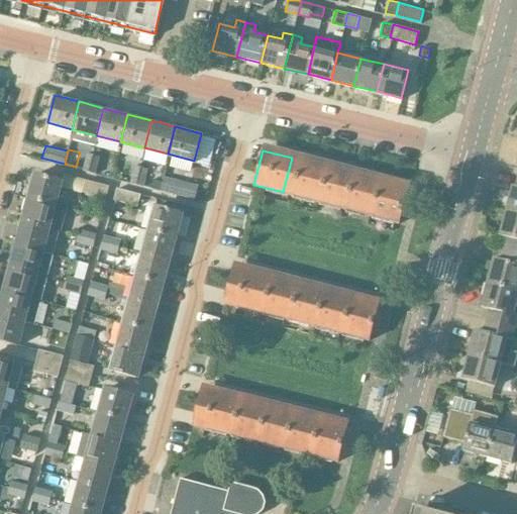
[(86,151),(82,169),(89,171),(93,153),(86,151)]
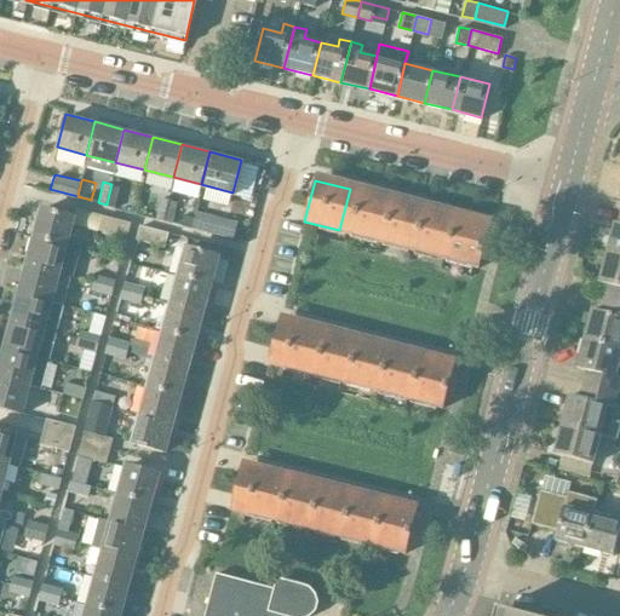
[(112,184),(107,205),(115,206),(120,185),(112,184)]
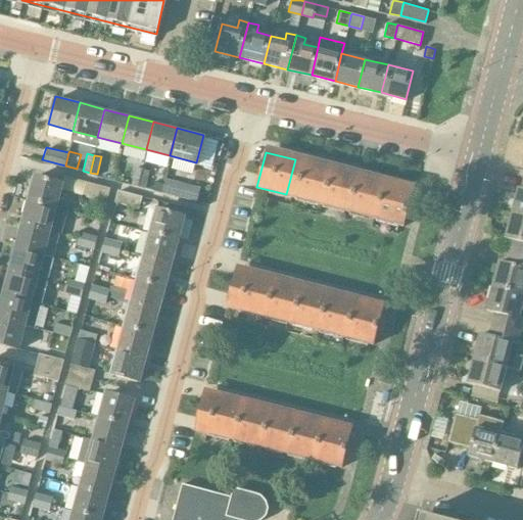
[(295,159),(286,194),(316,201),(324,167),(295,159)]
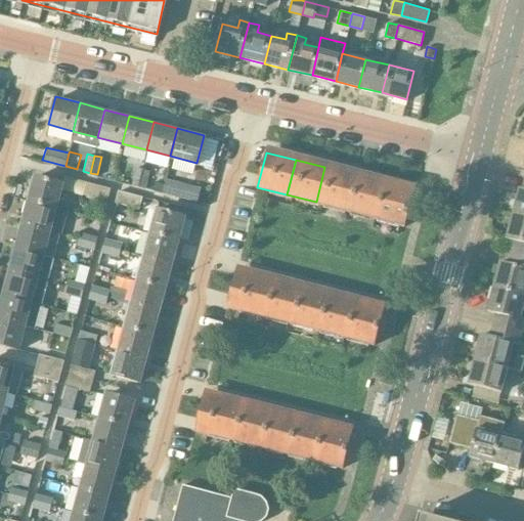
[(136,167),(132,183),(139,185),(142,169),(136,167)]
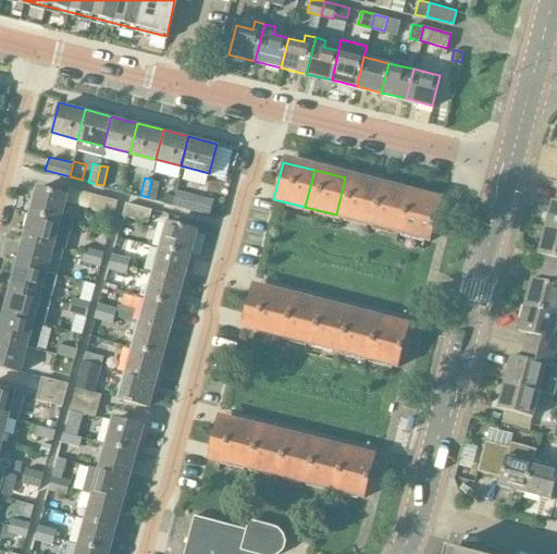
[(345,177),(336,214),(367,222),(376,186),(345,177)]
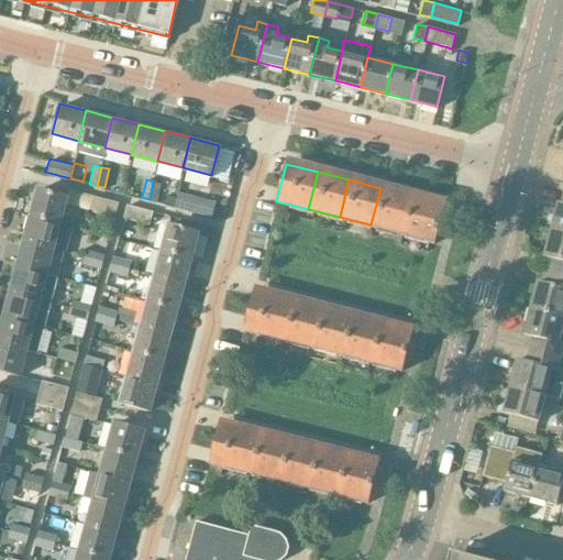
[(153,182),(150,199),(156,201),(161,183),(153,182)]
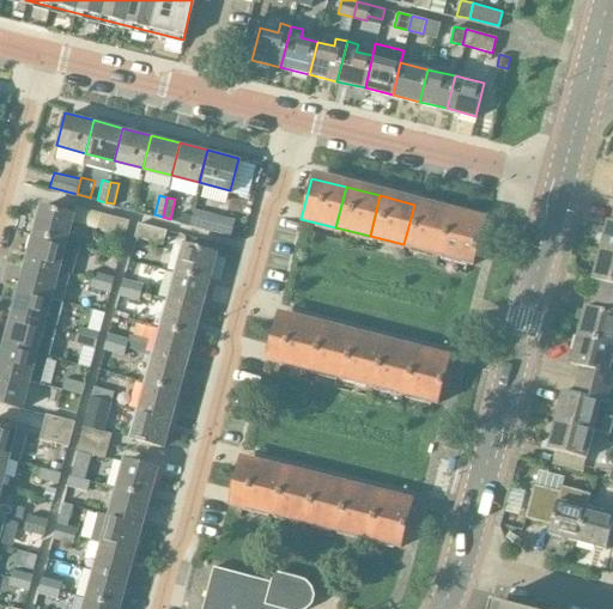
[(41,203),(32,232),(65,241),(72,213),(41,203)]
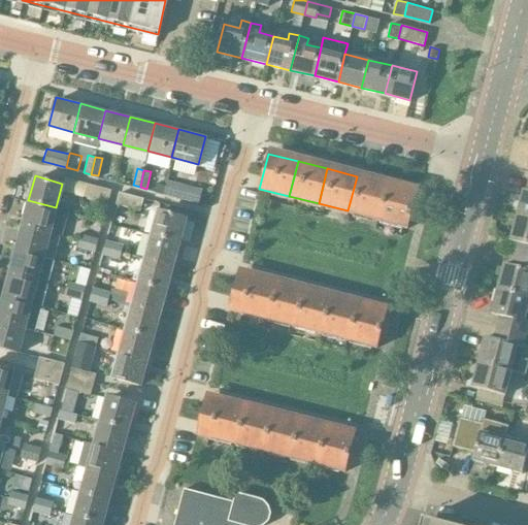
[(357,176),(348,210),(377,219),(386,184),(357,176)]
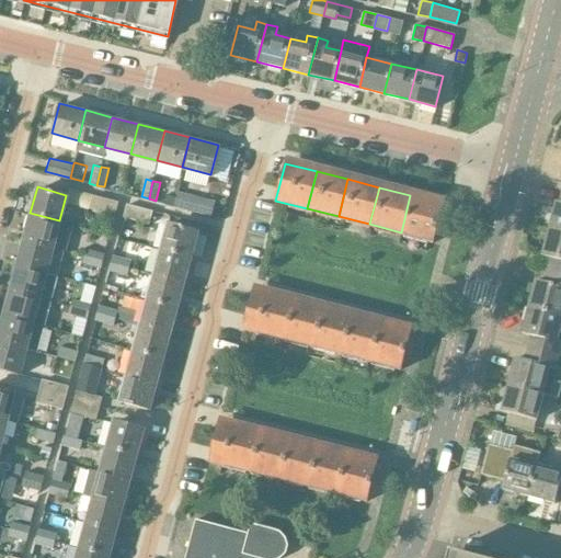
[(215,202),(225,205),(229,191),(218,189),(215,202)]
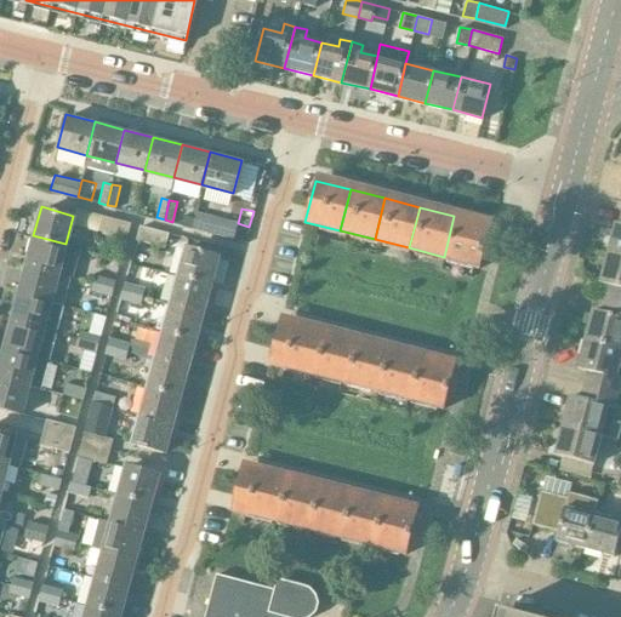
[(197,211),(193,227),(208,230),(234,236),(238,221),(211,215),(197,211)]
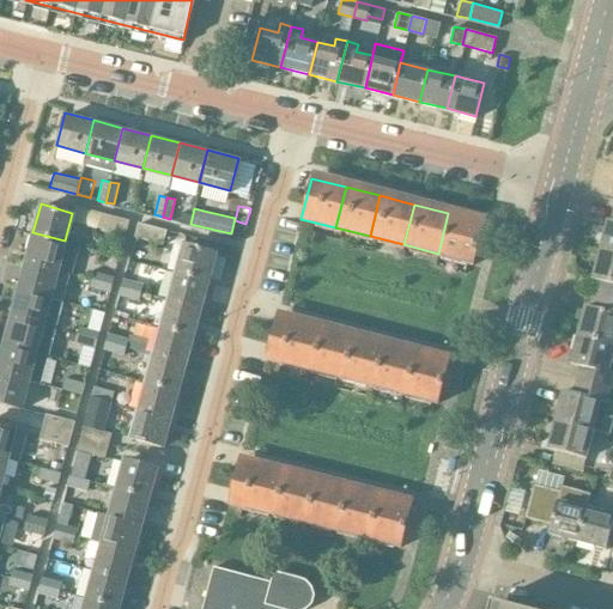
[(99,212),(96,225),(123,232),(126,233),(129,220),(127,219),(99,212)]
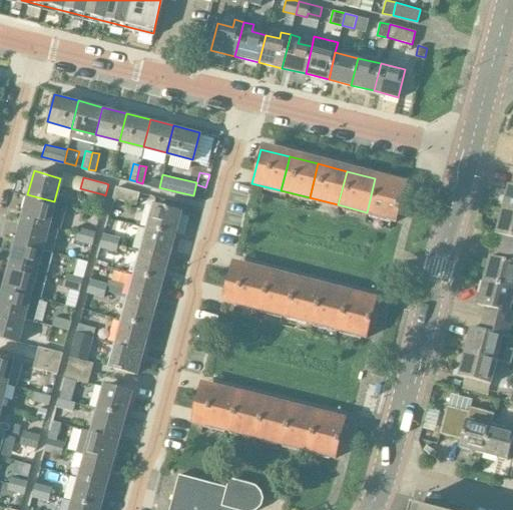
[(375,178),(367,212),(396,219),(404,185),(375,178)]
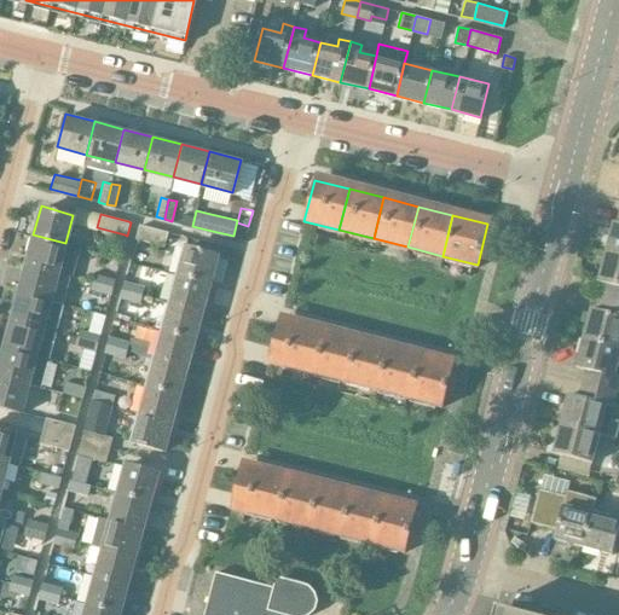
[(618,221),(614,221),(606,251),(618,254),(618,221)]
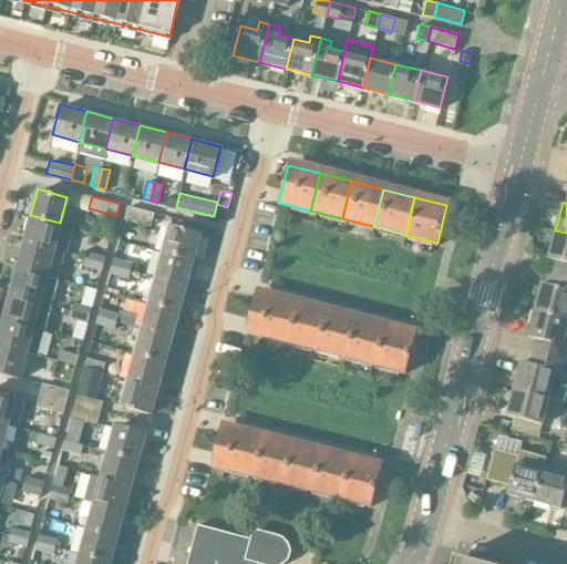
[(127,206),(124,218),(148,224),(152,213),(152,212),(127,206)]
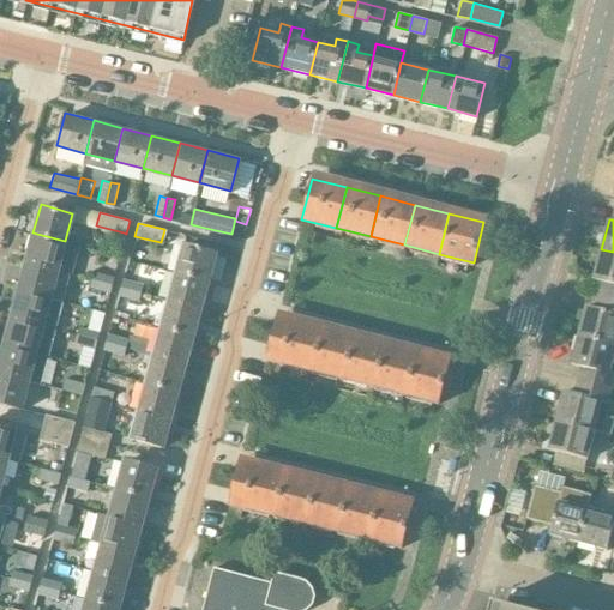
[(32,233),(25,259),(58,269),(72,273),(80,245),(65,241),(32,233)]
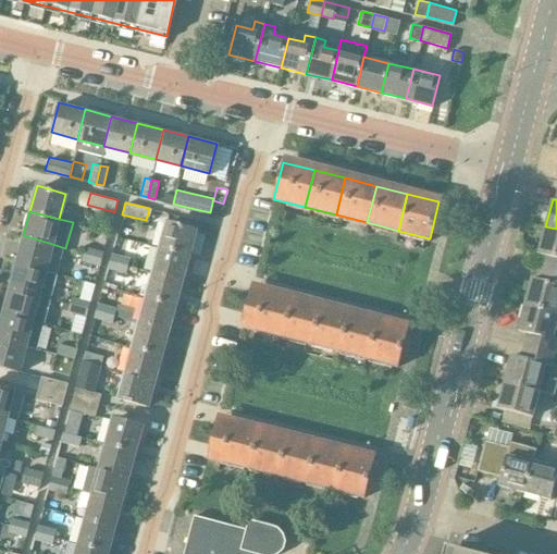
[(166,221),(160,245),(160,246),(188,254),(196,229),(166,221)]
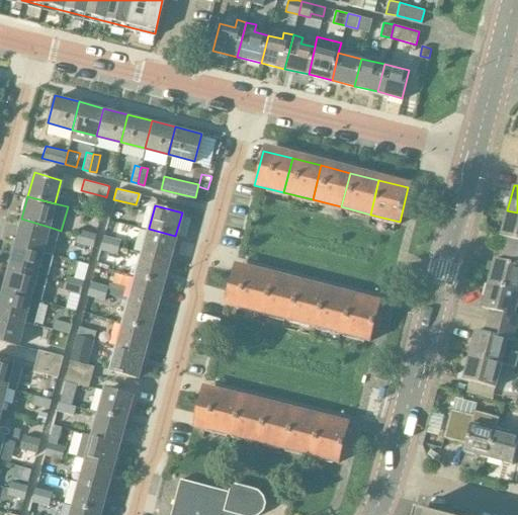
[(509,237),(506,248),(517,251),(517,212),(507,210),(501,234),(509,237)]
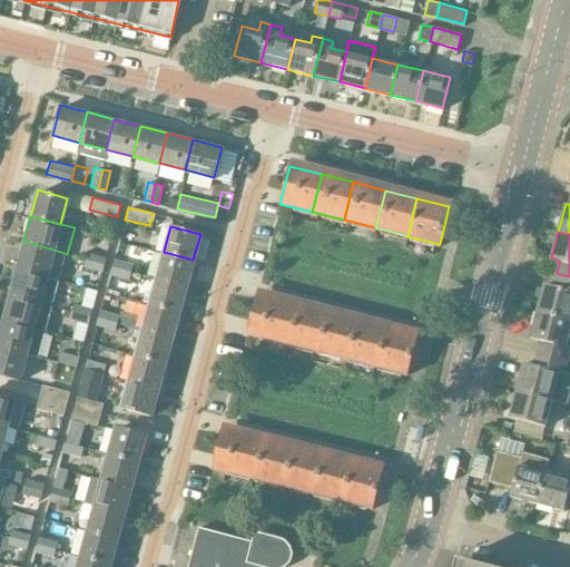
[(23,241),(17,267),(47,275),(53,250),(23,241)]
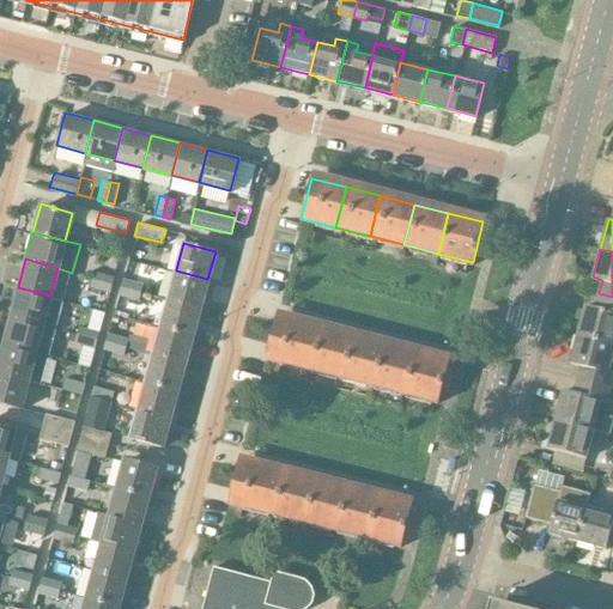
[(92,269),(91,278),(109,282),(111,282),(114,274),(111,274),(92,269)]
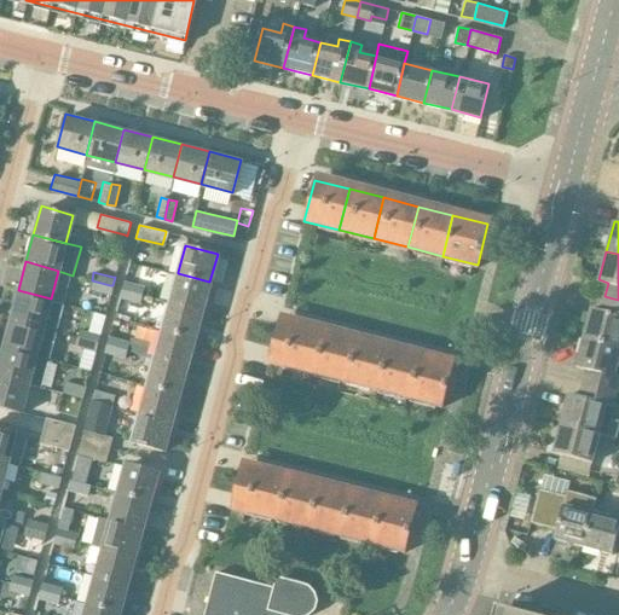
[(178,273),(169,301),(202,309),(209,282),(178,273)]
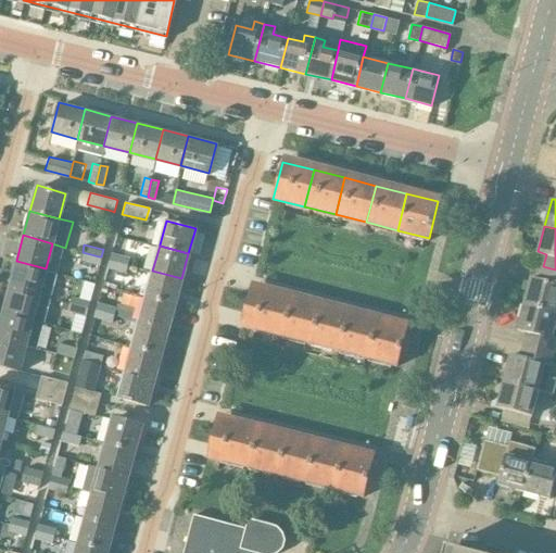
[(112,251),(110,259),(128,264),(130,256),(112,251)]
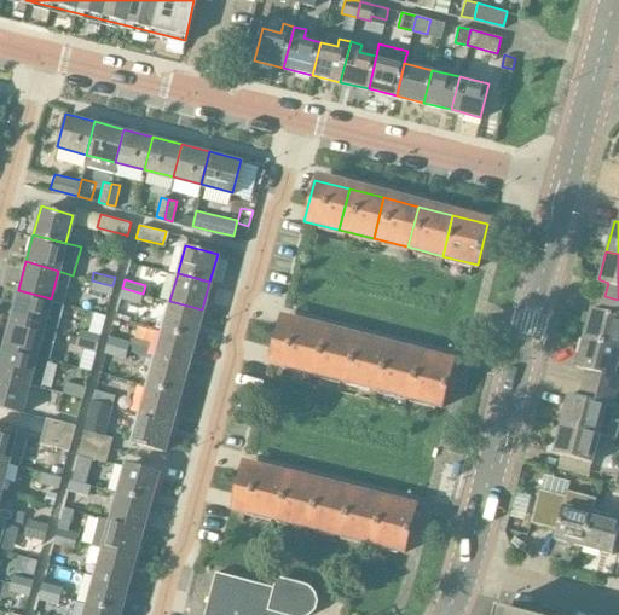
[(92,280),(90,289),(109,294),(110,295),(113,285),(110,285),(92,280)]
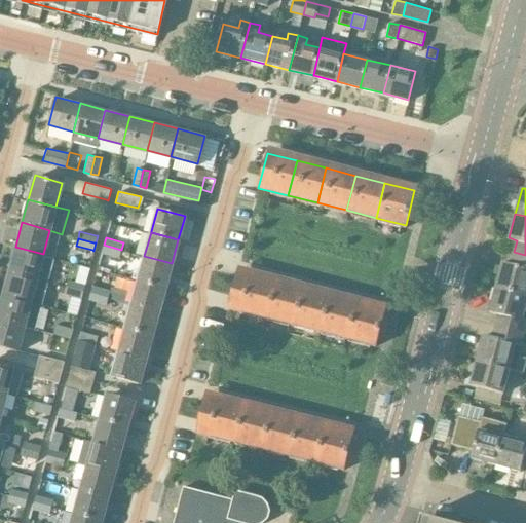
[(104,245),(102,253),(119,257),(121,250),(104,245)]
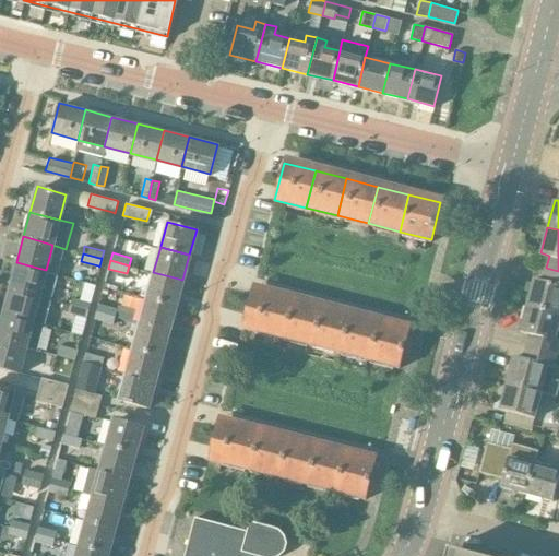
[(16,262),(10,286),(39,295),(50,298),(57,273),(46,270),(16,262)]
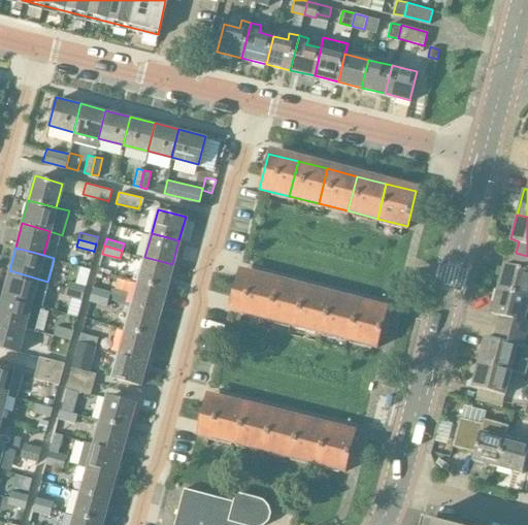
[(504,262),(498,288),(527,295),(527,256),(516,253),(513,264),(504,262)]
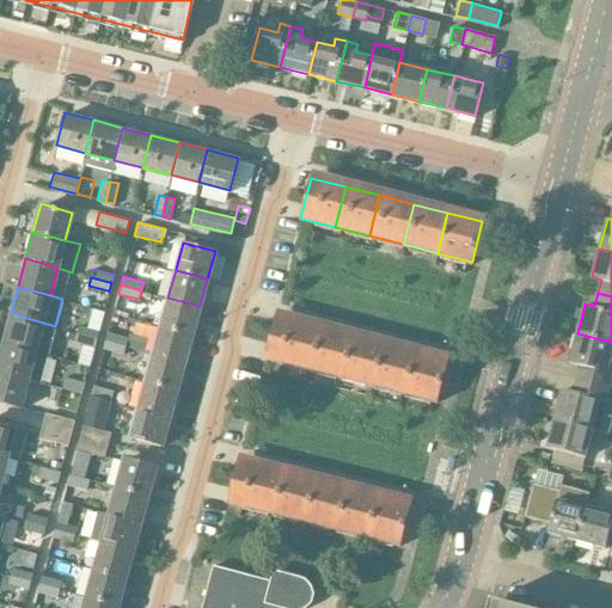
[(167,298),(160,326),(191,335),(200,306),(167,298)]
